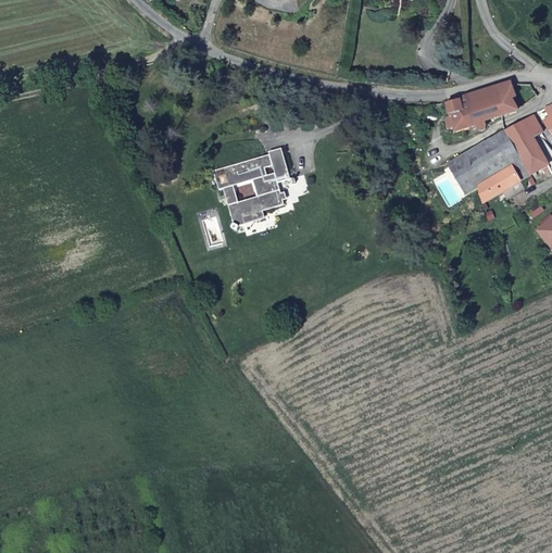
[(509,80),(459,97),(469,124),(474,123),(475,125),(477,128),(478,128),(480,128),(484,127),(485,124),(486,121),(496,116),(499,115),(518,109),(536,95),(526,80),(509,80)]
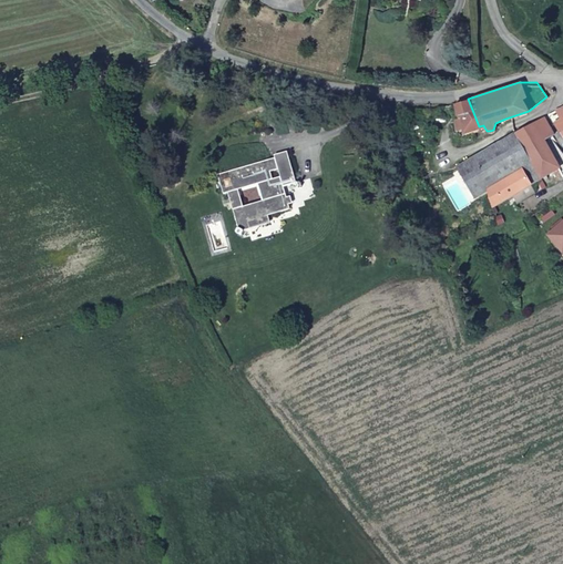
[(283,98),(266,100),(267,109),(284,105),(283,98)]
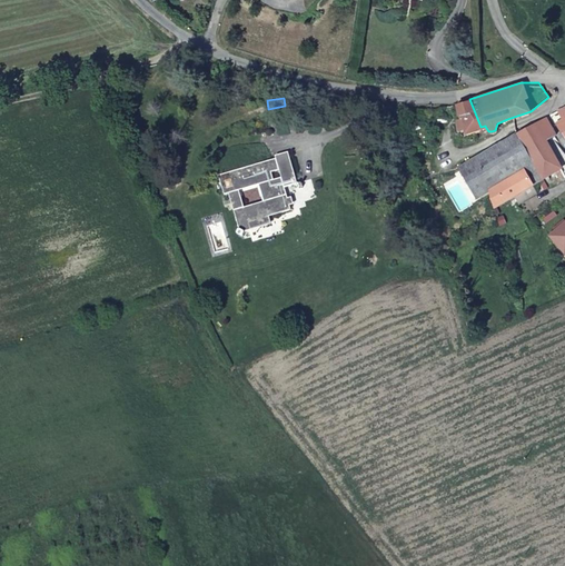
[(481,127),(469,99),(458,102),(462,116),(465,115),(467,130),(481,127)]
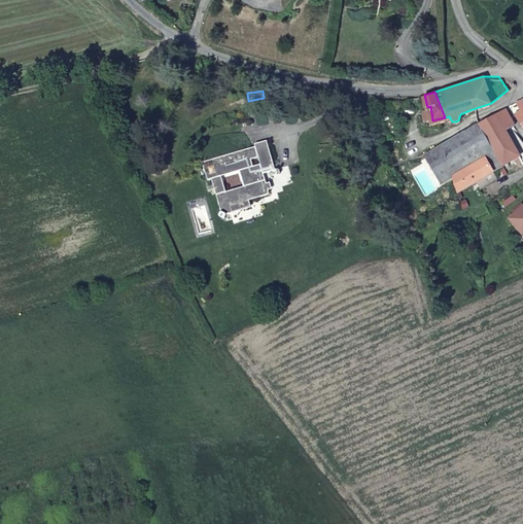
[(522,98),(510,105),(522,127),(522,98)]
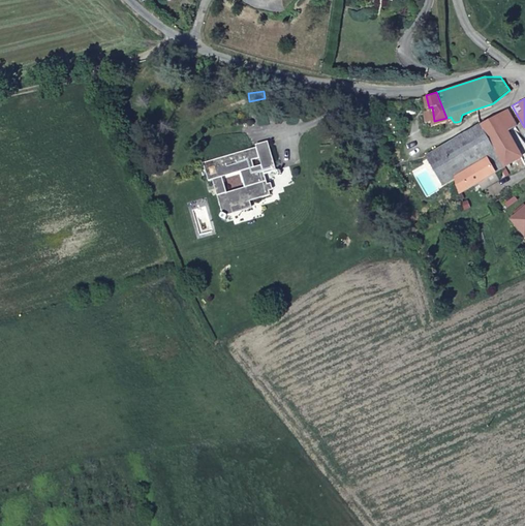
[(507,109),(480,123),(503,164),(519,156),(521,155),(516,145),(507,128),(516,124),(507,109)]
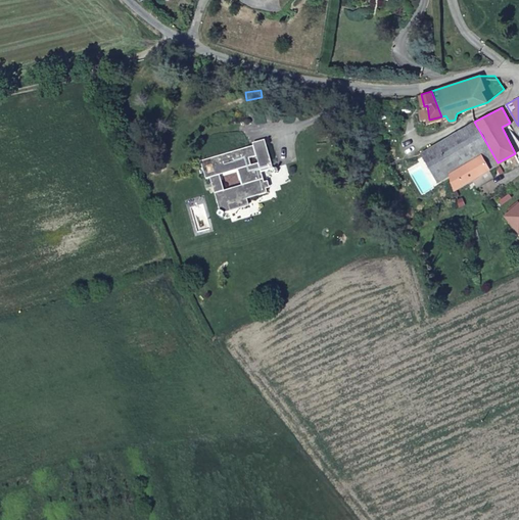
[(480,153),(488,168),(498,162),(474,122),(473,122),(419,152),(437,180),(447,174),(480,153)]
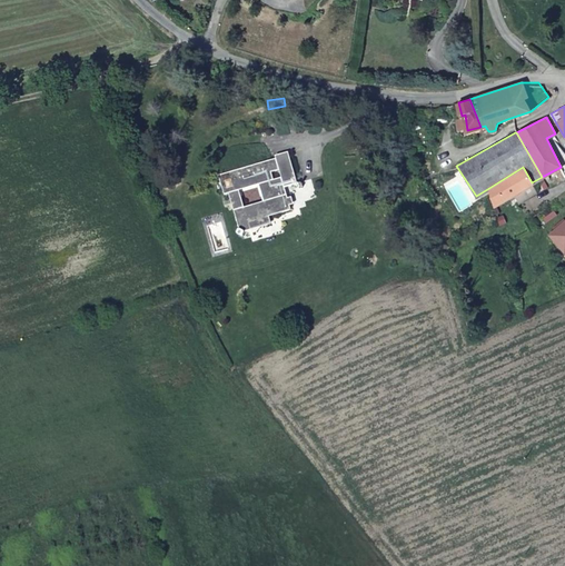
[(564,150),(555,156),(561,167),(558,168),(563,175),(564,172),(564,150)]
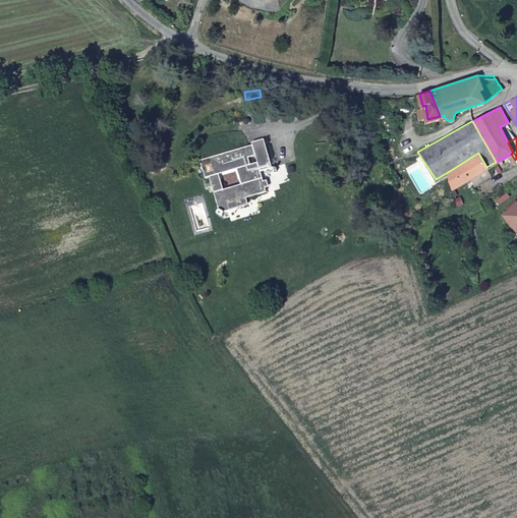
[(264,139),(199,160),(205,176),(209,175),(218,207),(216,212),(221,215),(224,211),(228,209),(226,203),(245,196),(265,190),(259,170),(271,166),(264,139)]
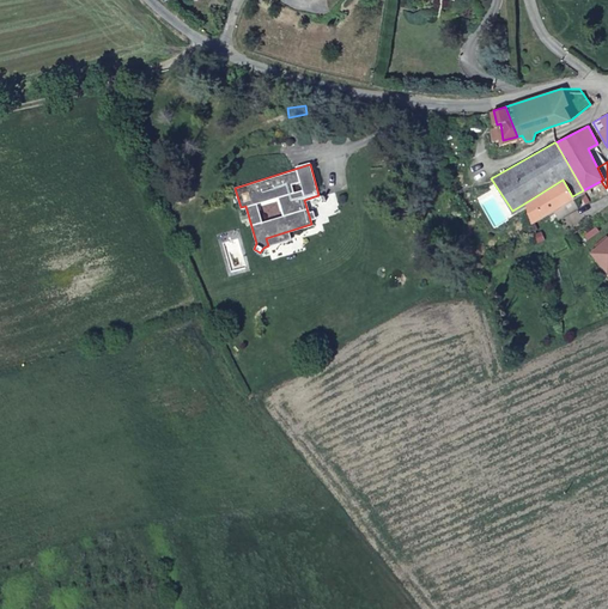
[(524,203),(530,220),(572,196),(563,180),(524,203)]
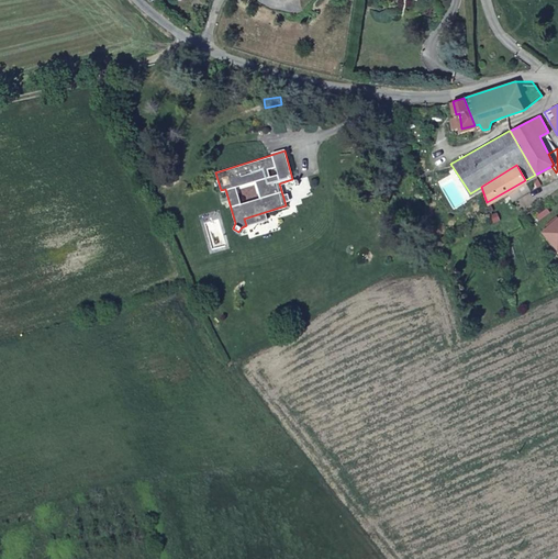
[(244,219),(246,225),(267,220),(265,212),(244,219)]
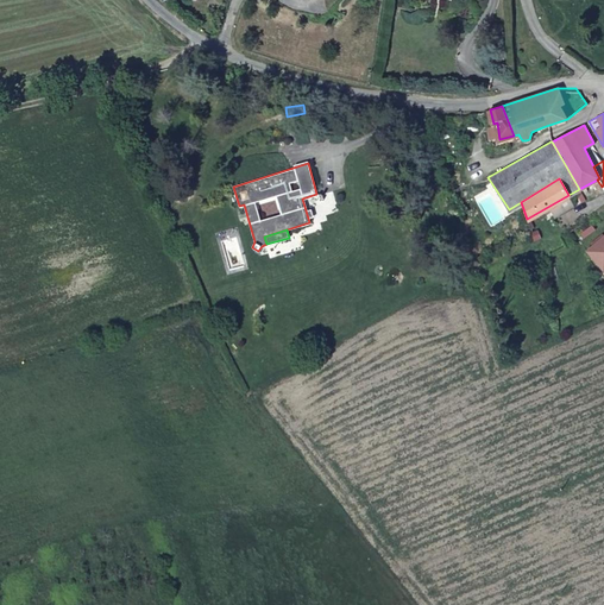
[(603,231),(586,249),(603,268),(598,272),(603,277),(603,231)]
